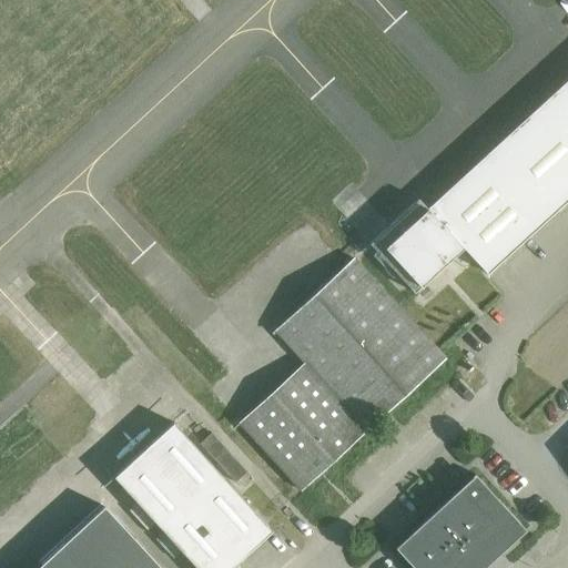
[(418,199),(368,244),(414,293),(463,247),(487,274),(567,199),(567,79),(427,209),(418,199)]
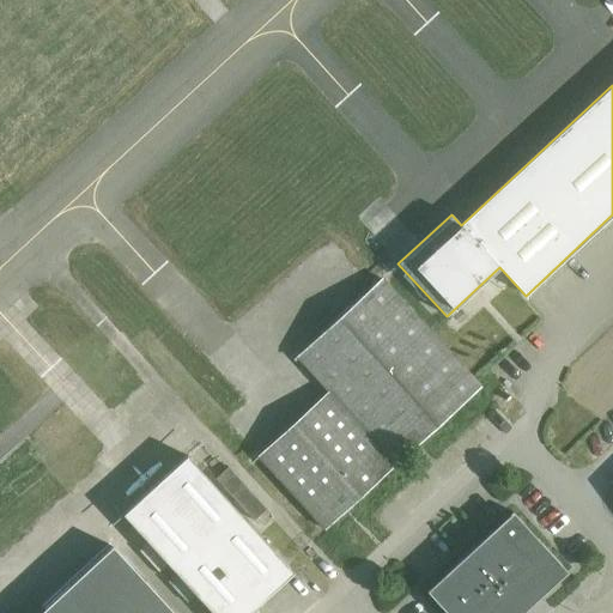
[(323,527),(346,507),(353,499),(411,448),(480,384),(382,279),(376,285),(305,350),(297,357),(327,389),(256,454),(259,456),(323,527)]
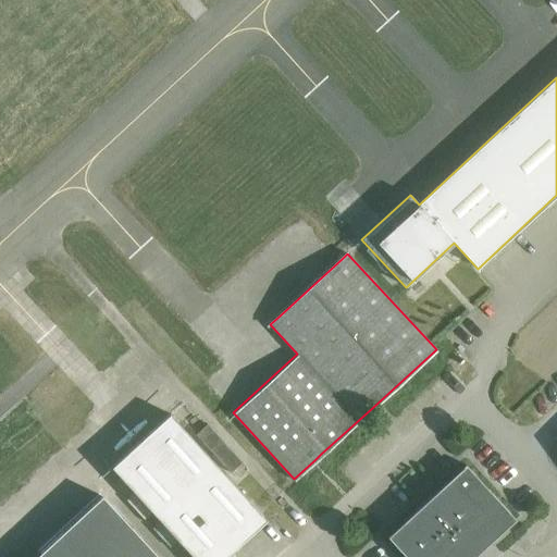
[(199,447),(178,425),(169,413),(111,467),(121,479),(193,556),(224,556),(265,520),(199,447)]
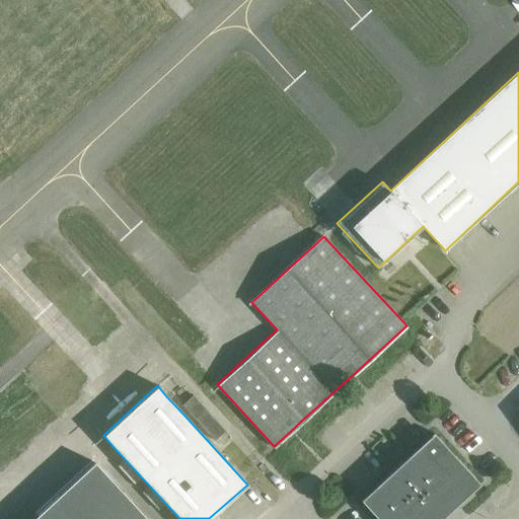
[(476,479),(434,434),(361,501),(377,518),(442,518),(442,517),(442,516),(442,515),(441,514),(440,513),(476,479)]
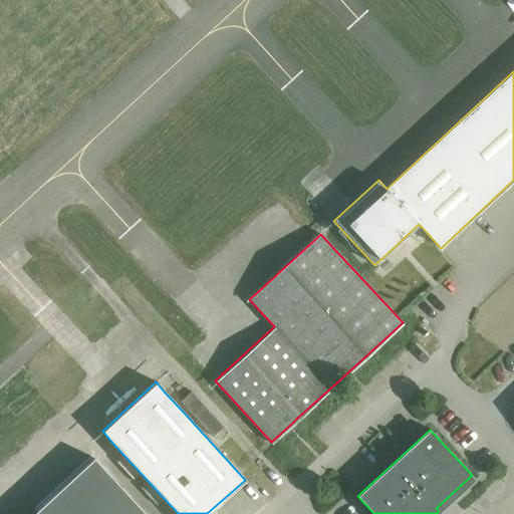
[(145,513),(93,458),(31,513),(145,513)]
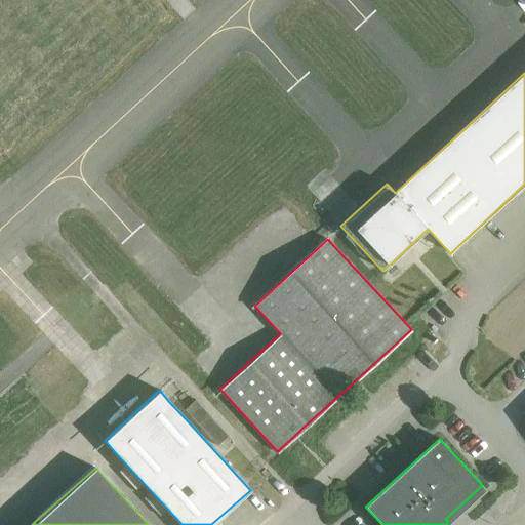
All buildings are outlined.
